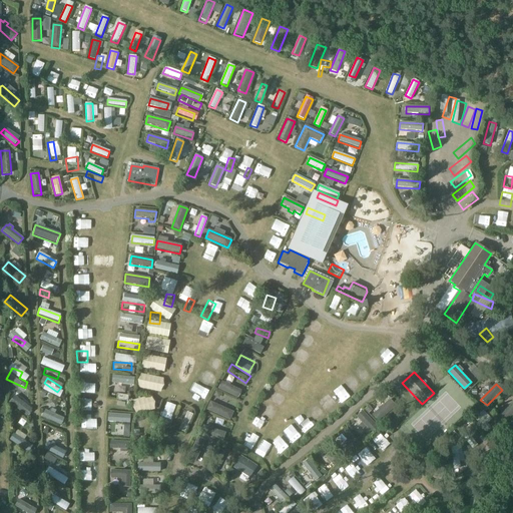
[(44,390),(41,397),(58,405),(61,398),(44,390)]
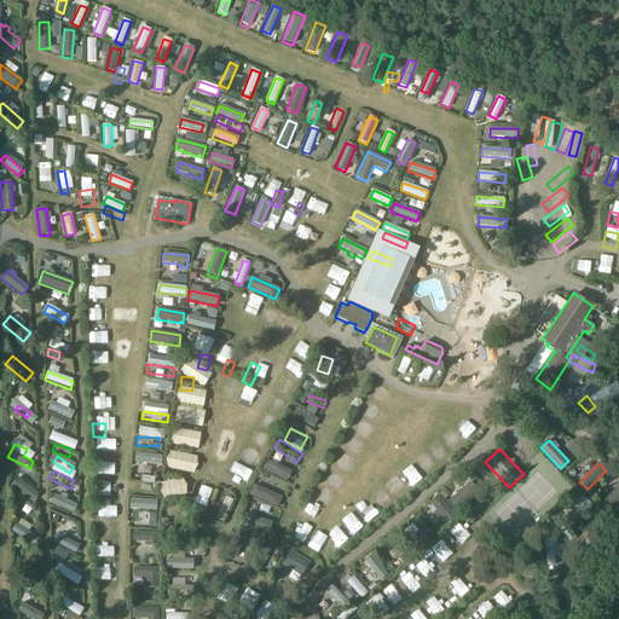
[(17,478),(11,486),(32,503),(38,495),(17,478)]
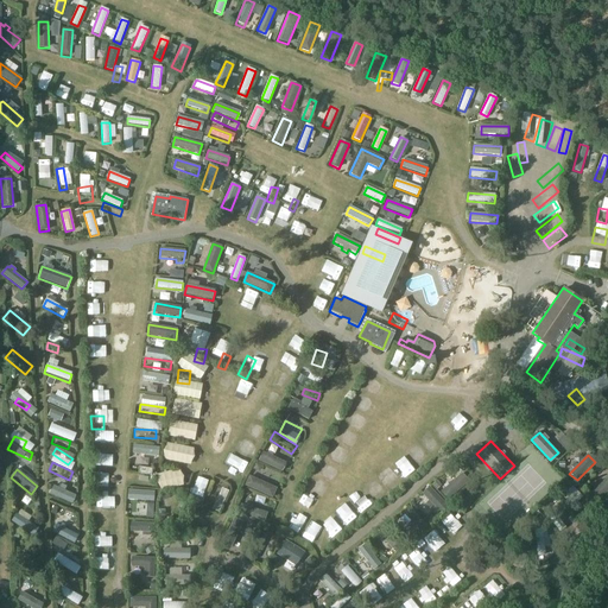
[(462,474),(441,493),(448,501),(469,482),(462,474)]
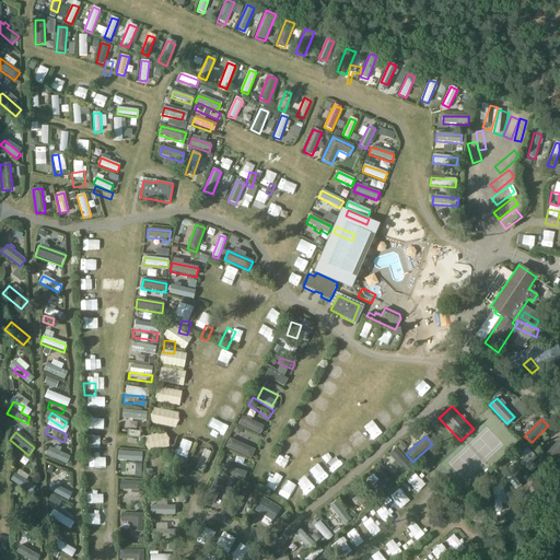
[(551,462),(559,452),(559,438),(545,455),(551,462)]
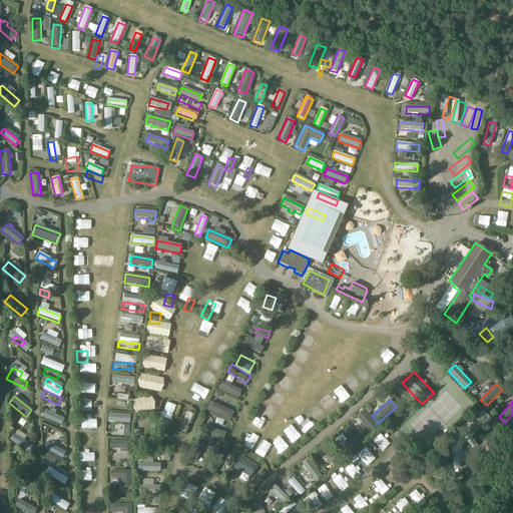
[(210,402),(206,410),(229,421),(233,413),(210,402)]
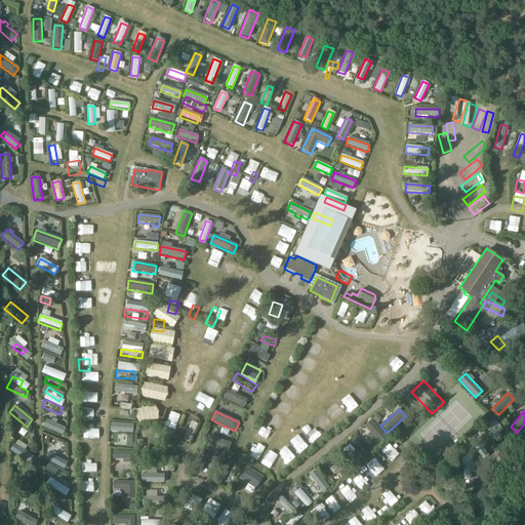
[(147,430),(148,417),(136,416),(136,429),(147,430)]
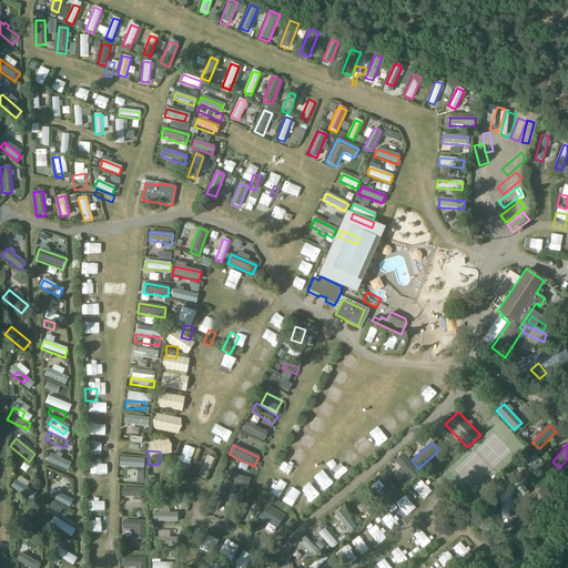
[(60,459),(62,455),(57,453),(56,456),(50,454),(47,462),(67,472),(71,464),(60,459)]
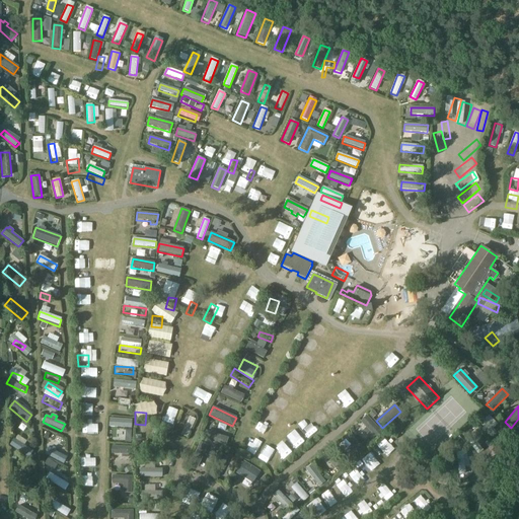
[(376,438),(382,433),(367,417),(361,422),(376,438)]
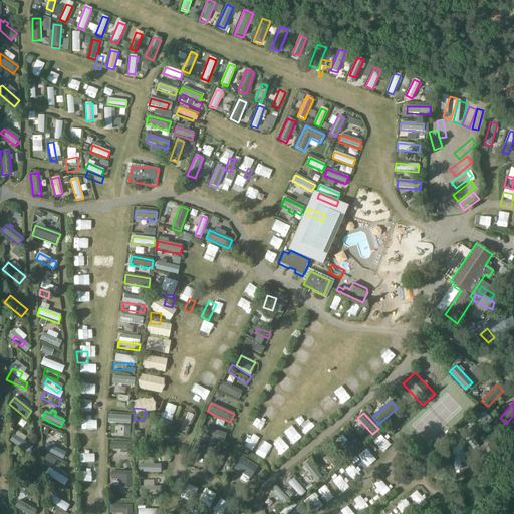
[(131,423),(132,417),(115,415),(114,421),(118,421),(117,425),(124,425),(124,422),(131,423)]
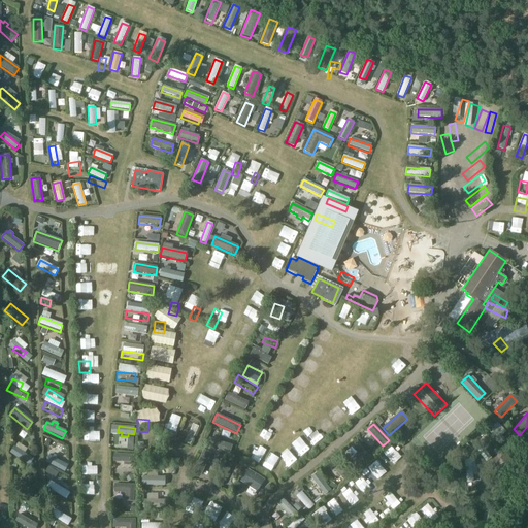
[(163,438),(173,440),(175,430),(166,428),(163,438)]
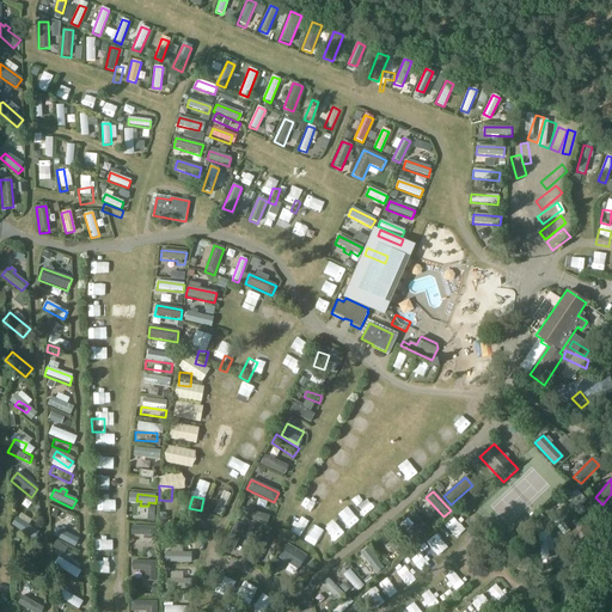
[(216,519),(220,508),(213,505),(208,515),(216,519)]
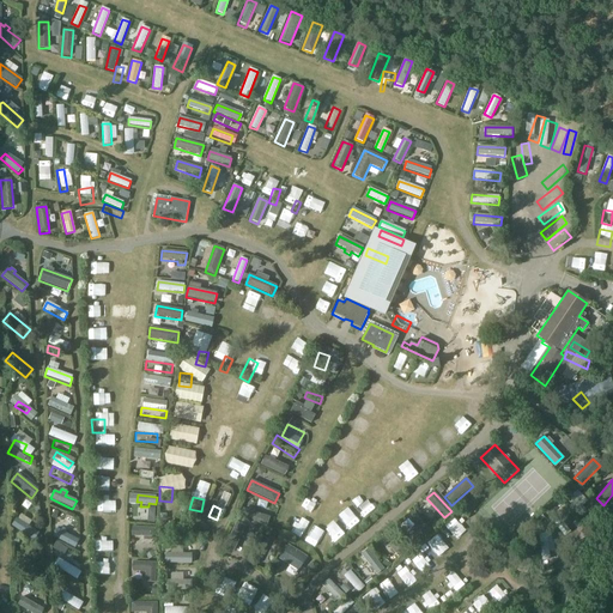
[(266,528),(269,517),(243,509),(240,519),(266,528)]
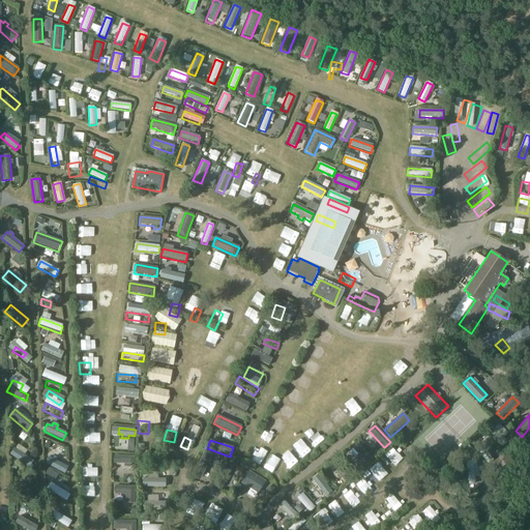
[(366,465),(373,459),(357,443),(352,448),(366,465)]
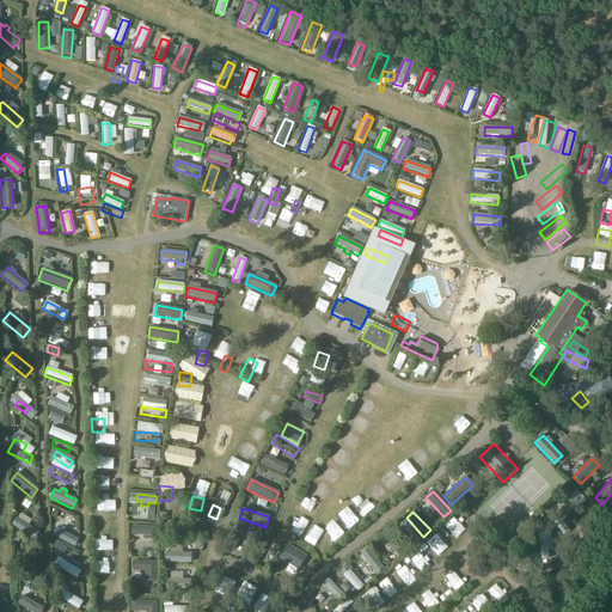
[(17,521),(10,533),(32,546),(36,539),(25,533),(29,527),(17,521)]
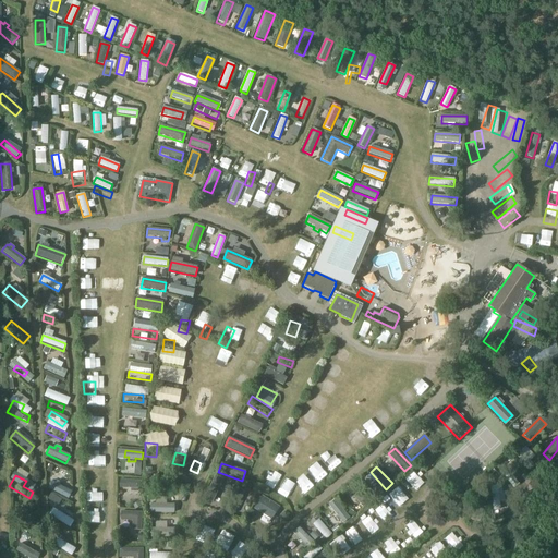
[(213,502),(223,480),(215,475),(204,499),(213,502)]
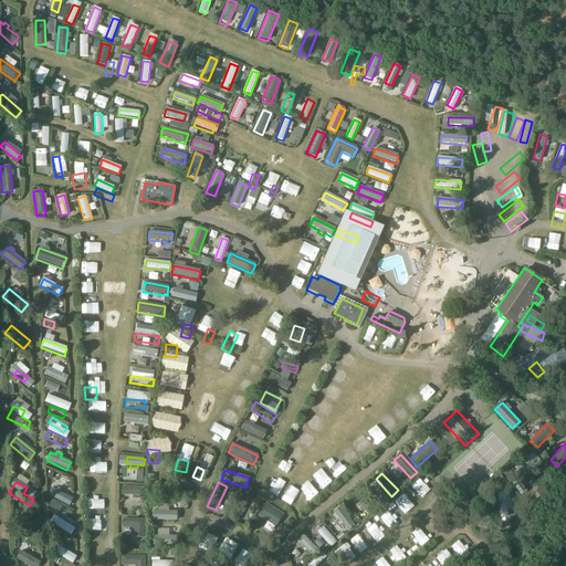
[(239,494),(228,517),(237,522),(248,499),(239,494)]
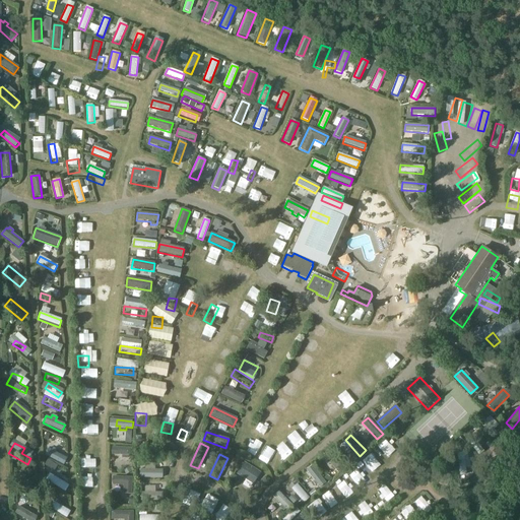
[(43,462),(62,469),(64,463),(46,456),(43,462)]
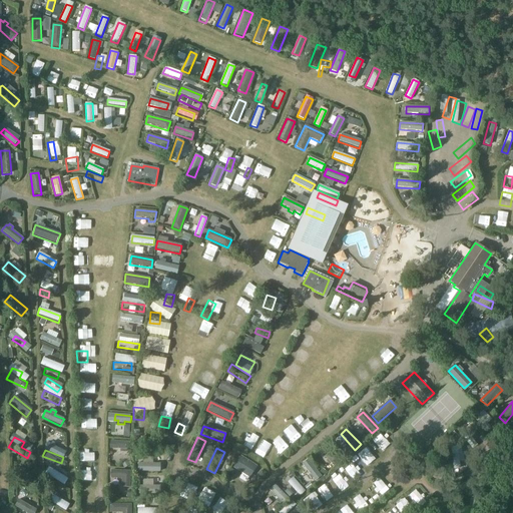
[(365,451),(360,454),(366,466),(371,463),(365,451)]
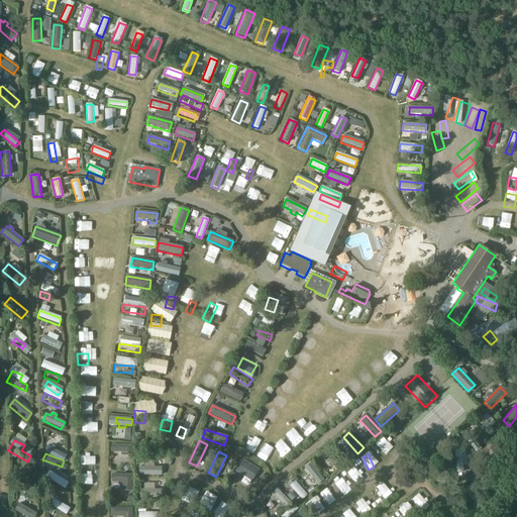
[(354,478),(362,474),(357,466),(350,469),(354,478)]
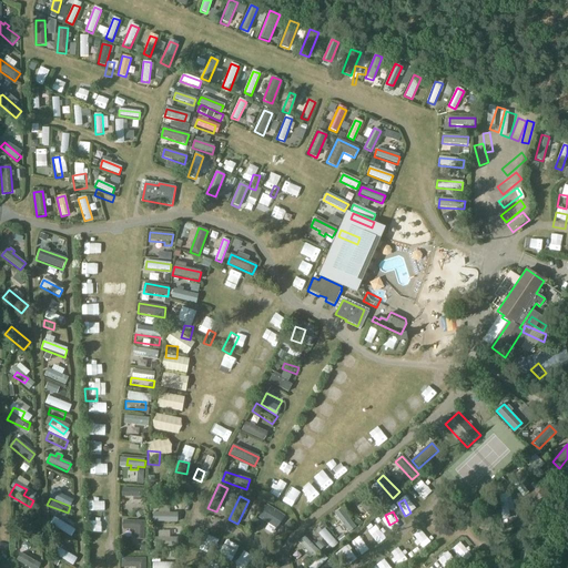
[(276,529),(280,523),(263,513),(259,519),(276,529)]
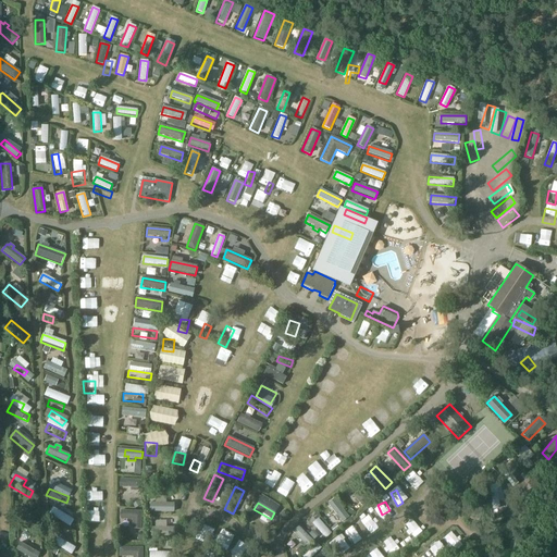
[(19,508),(13,517),(33,529),(38,521),(19,508)]
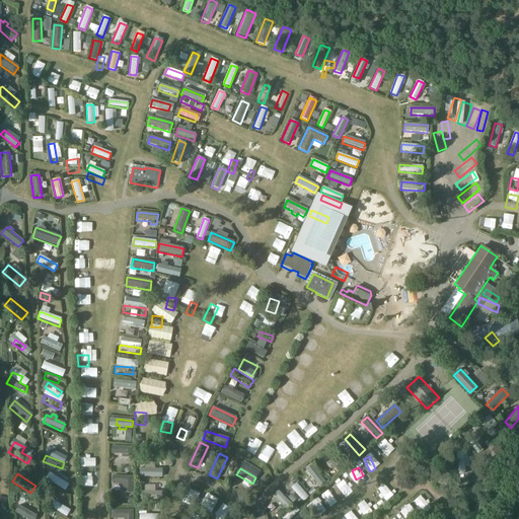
[(49,473),(45,480),(65,493),(69,486),(49,473)]
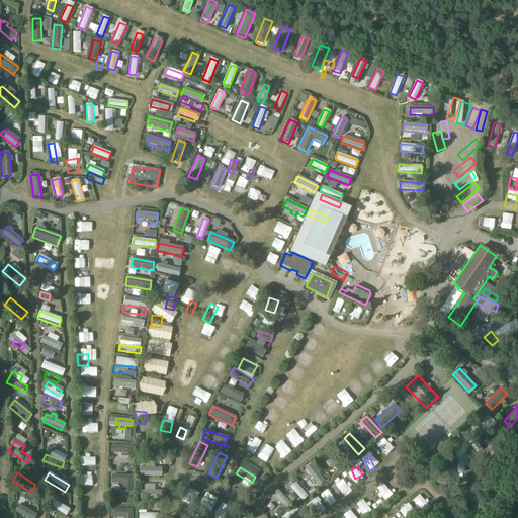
[(132,493),(132,476),(112,475),(111,484),(122,484),(122,492),(132,493)]
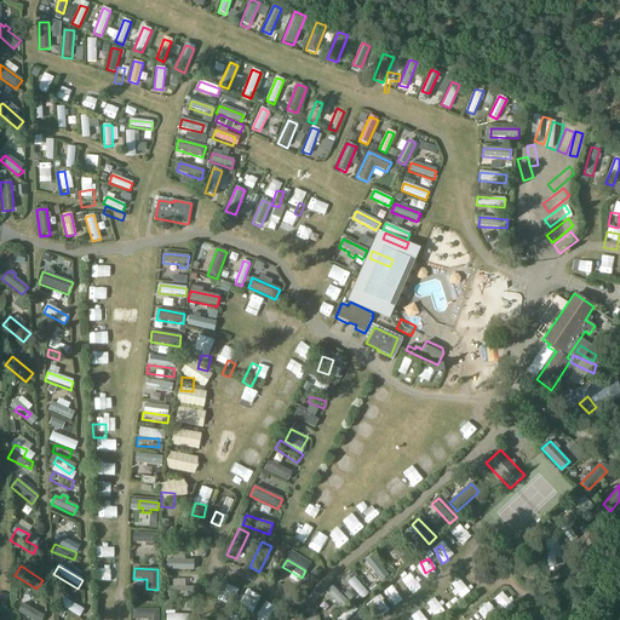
[(349,585),(344,590),(357,604),(362,600),(349,585)]
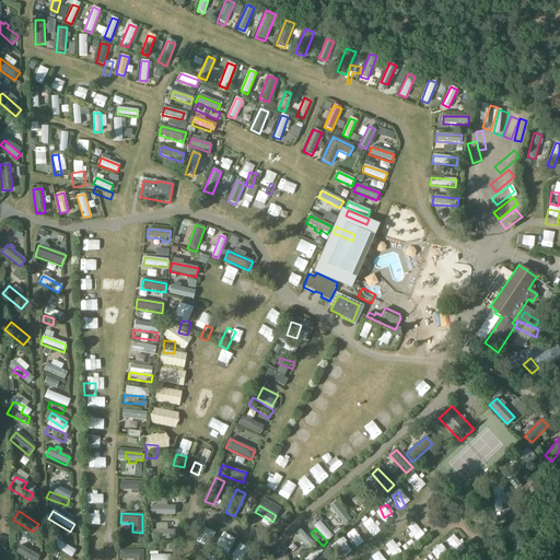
[(455,541),(446,548),(455,559),(464,553),(455,541)]
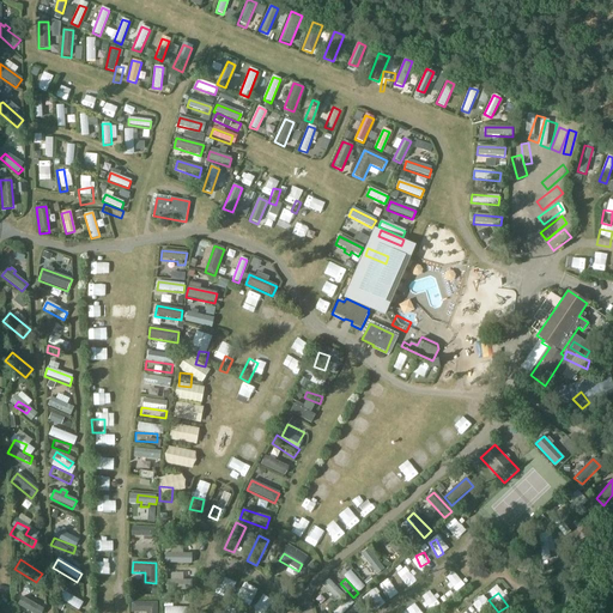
[(56,599),(53,606),(67,612),(77,612),(79,608),(56,599)]
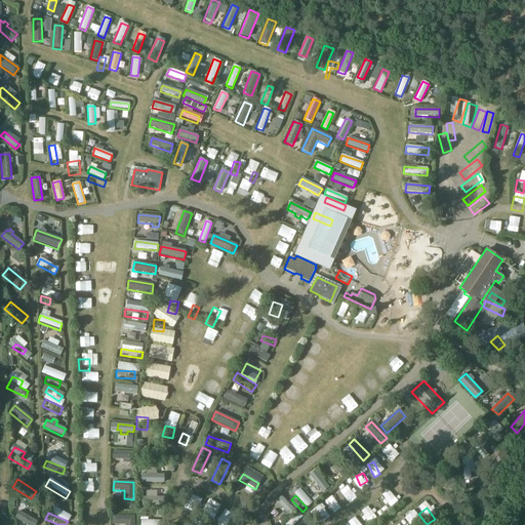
[(211,524),(221,524),(226,518),(218,514),(211,524)]
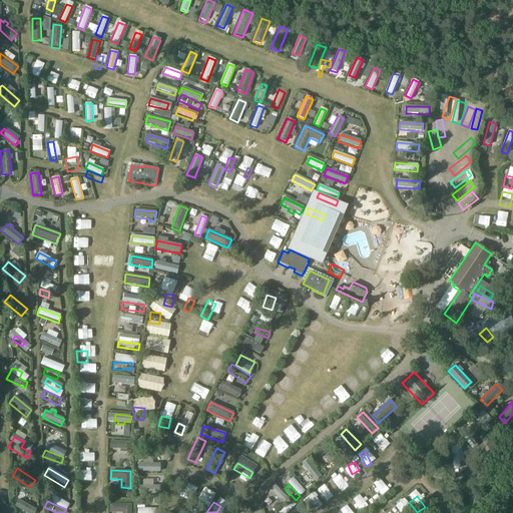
[(109,504),(109,512),(122,512),(130,512),(131,504),(109,504)]
